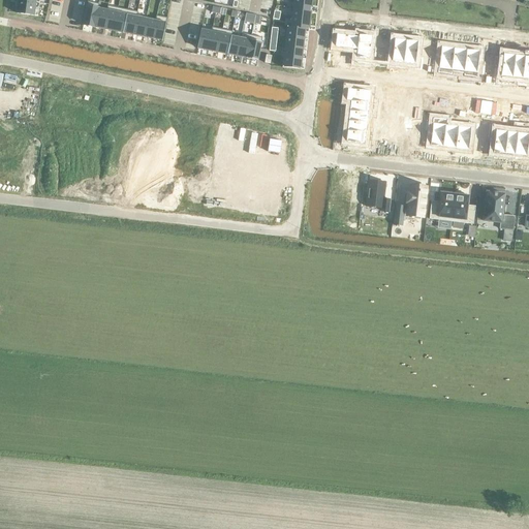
[(18,0),(17,13),(38,17),(39,0),(18,0)]
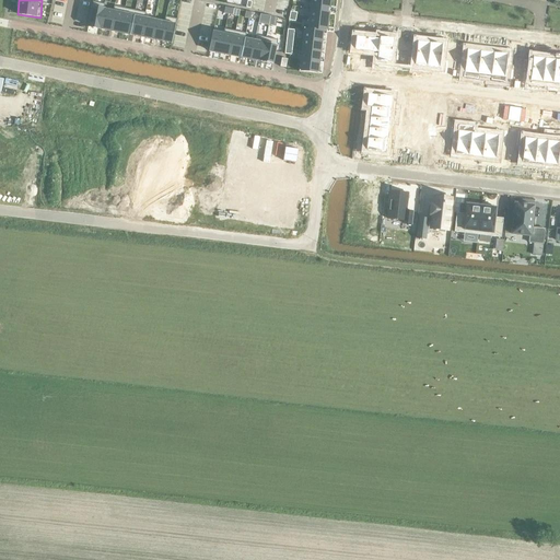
[(311,0),(310,8),(329,10),(330,0),(311,0)]
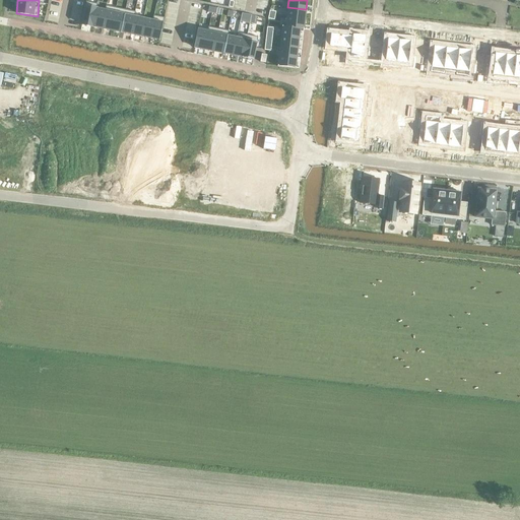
[(81,24),(91,26),(95,8),(96,8),(98,4),(96,4),(86,2),(81,24)]
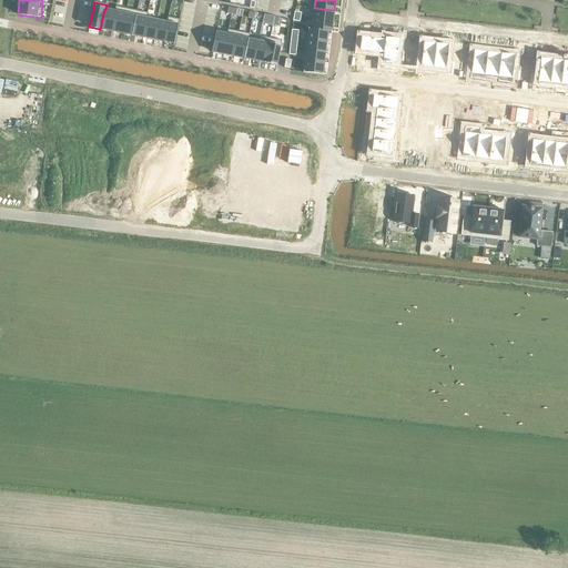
[(111,31),(121,33),(127,9),(115,7),(114,11),(111,31)]
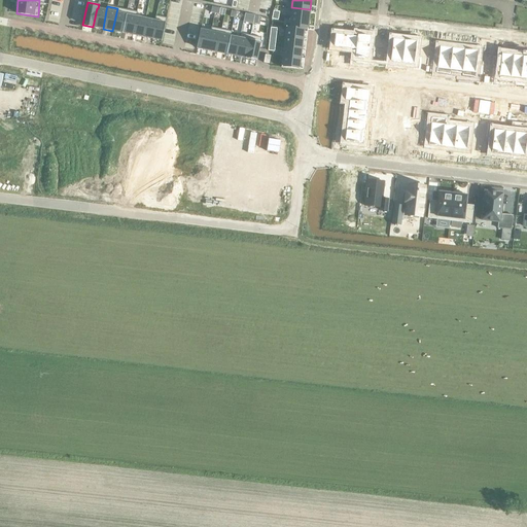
[(291,7),(290,18),(309,20),(310,9),(291,7)]
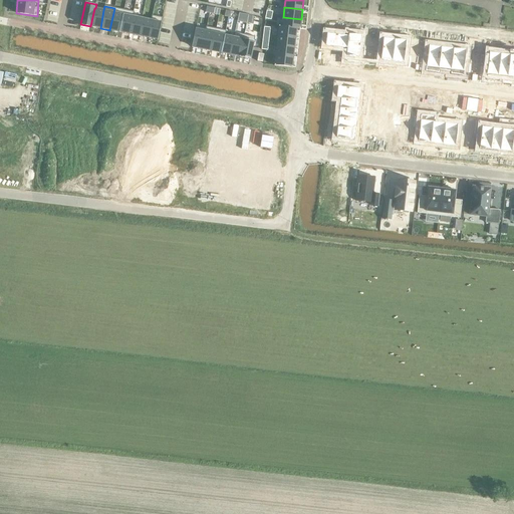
[(90,26),(100,28),(103,10),(95,8),(94,8),(90,26)]
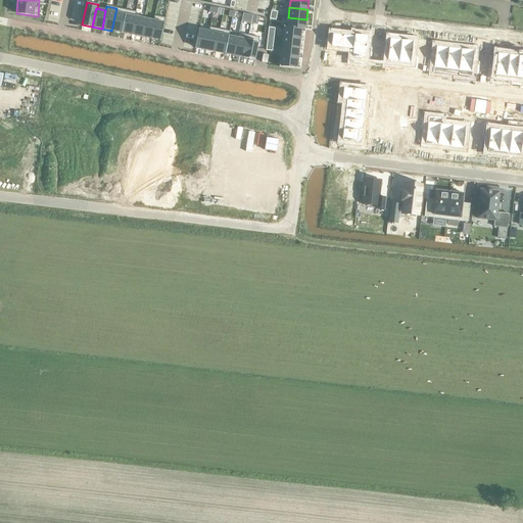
[(111,31),(122,33),(126,9),(116,8),(111,31)]
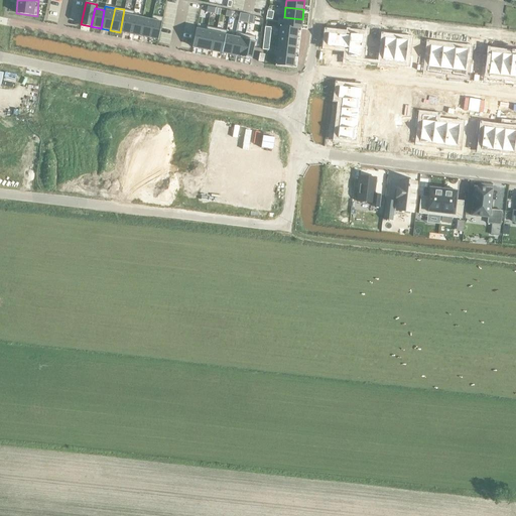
[(120,32),(129,34),(133,16),(134,16),(135,12),(133,11),(124,9),(120,32)]
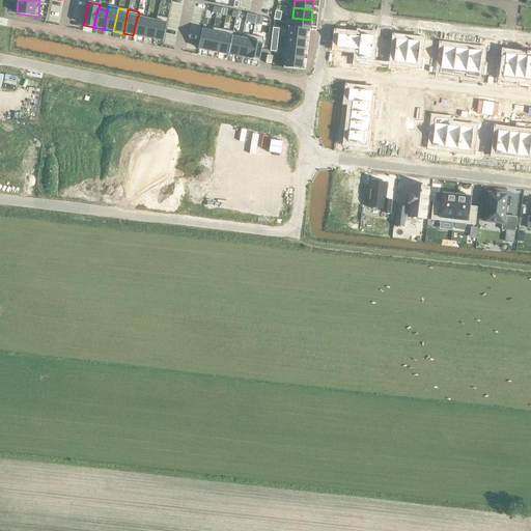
[(255,24),(256,16),(247,14),(246,22),(255,24)]
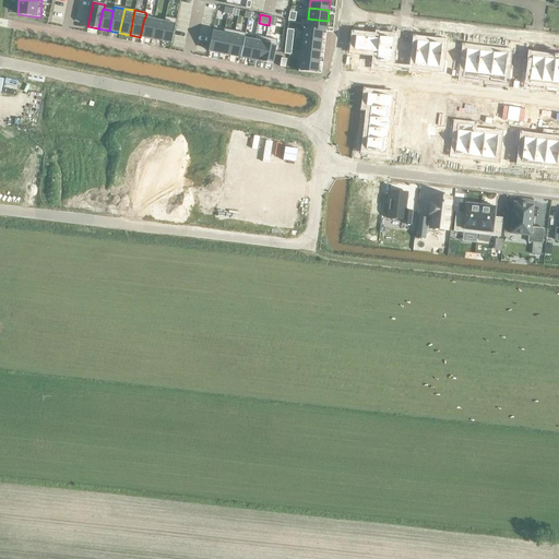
[(177,19),(165,16),(164,22),(161,42),(171,44),(177,19)]
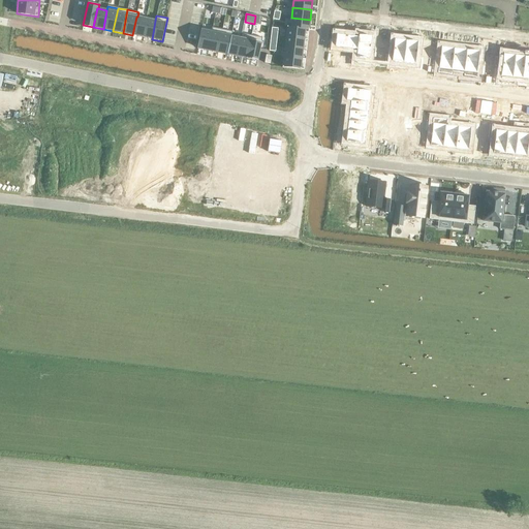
[(132,35),(142,37),(146,19),(137,17),(136,17),(132,35)]
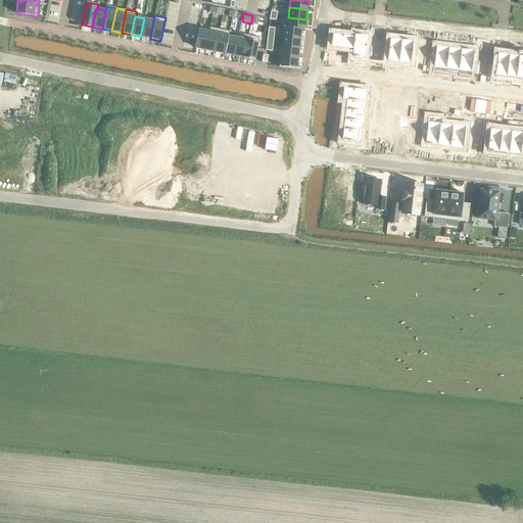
[(287,28),(301,30),(305,30),(306,19),(288,17),(287,27),(287,28)]
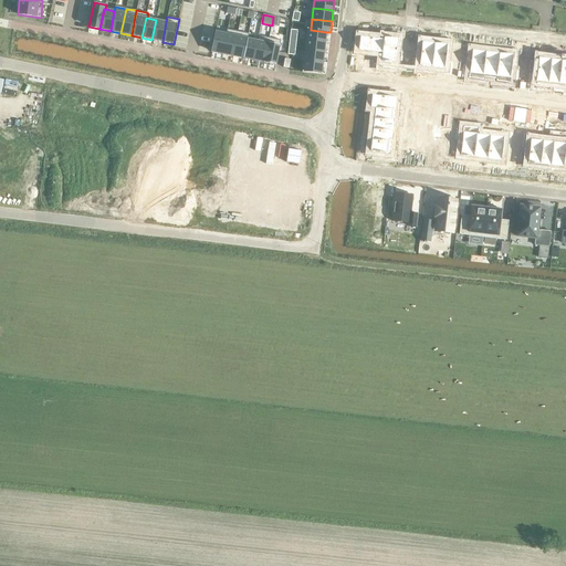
[(152,40),(163,42),(166,22),(156,20),(152,40)]
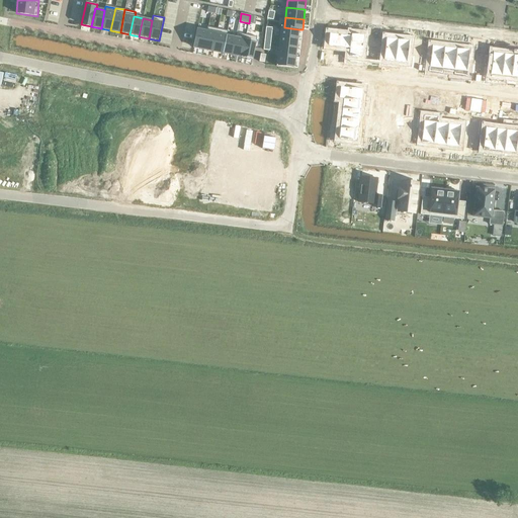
[(207,31),(204,50),(213,52),(219,29),(207,26),(206,31),(207,31)]
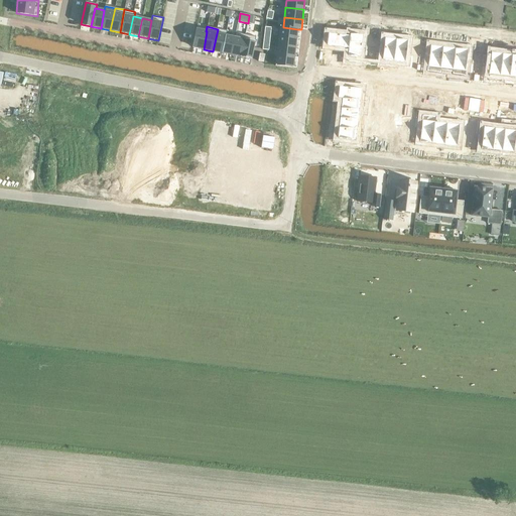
[(275,66),(293,68),(297,29),(283,27),(283,26),(280,26),(275,66)]
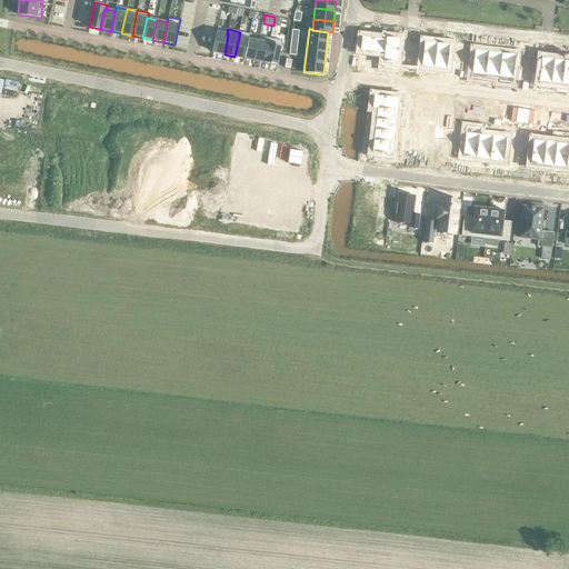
[(213,52),(225,55),(228,35),(227,35),(217,32),(213,52)]
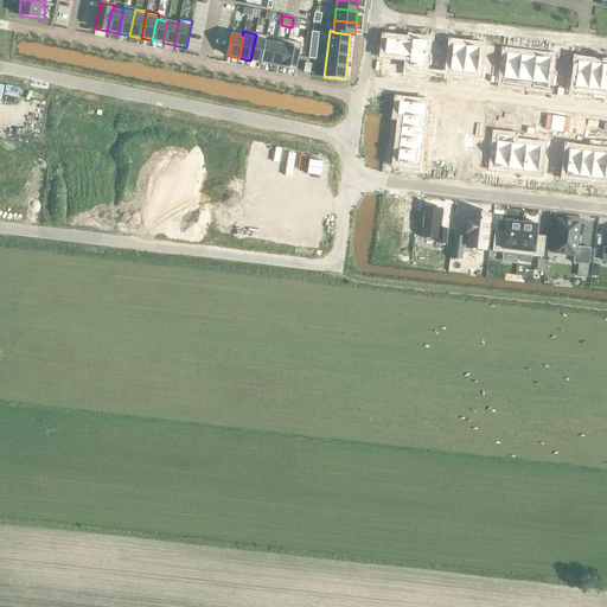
[(256,34),(250,61),(262,63),(266,43),(267,36),(256,34)]
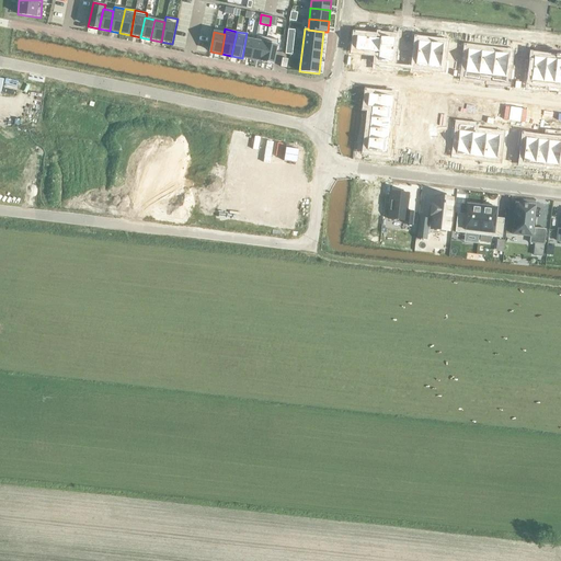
[(255,42),(252,60),(262,63),(267,37),(256,35),(255,42)]
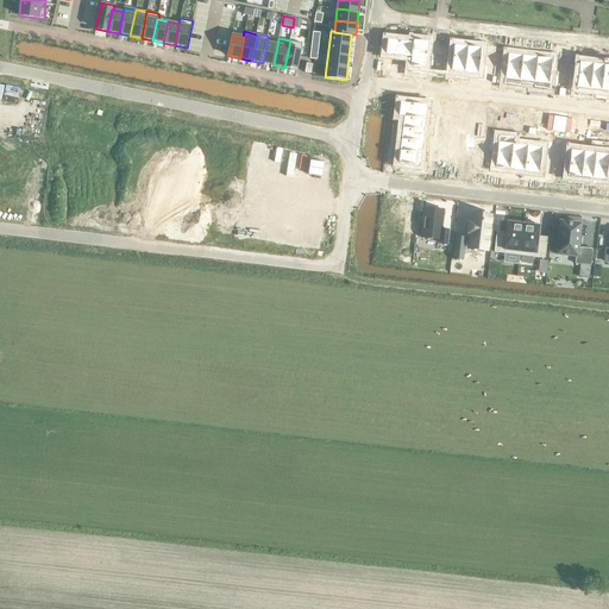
[(388,39),(385,55),(412,57),(413,42),(388,39)]
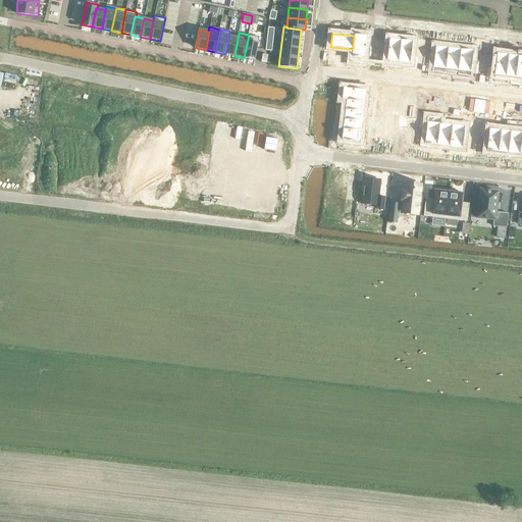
[(353,49),(352,57),(365,59),(367,36),(354,34),(354,36),(353,49)]
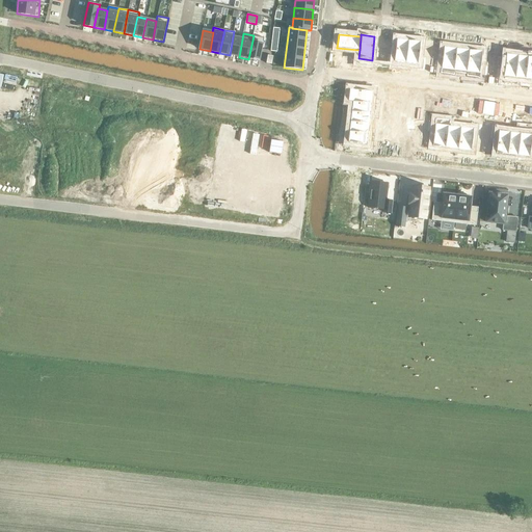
[(259,61),(264,37),(254,35),(248,59),(259,61)]
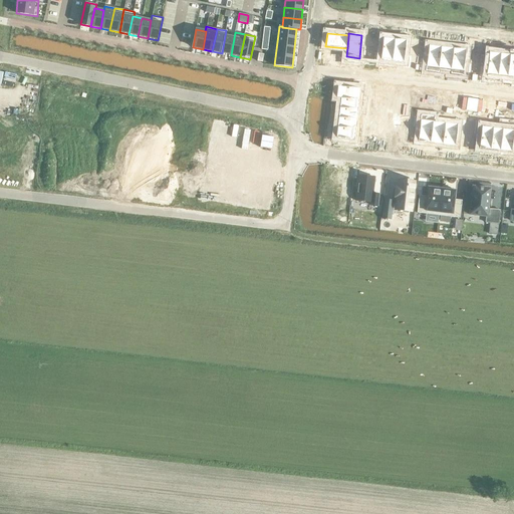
[(222,53),(231,55),(234,38),(225,36),(222,53)]
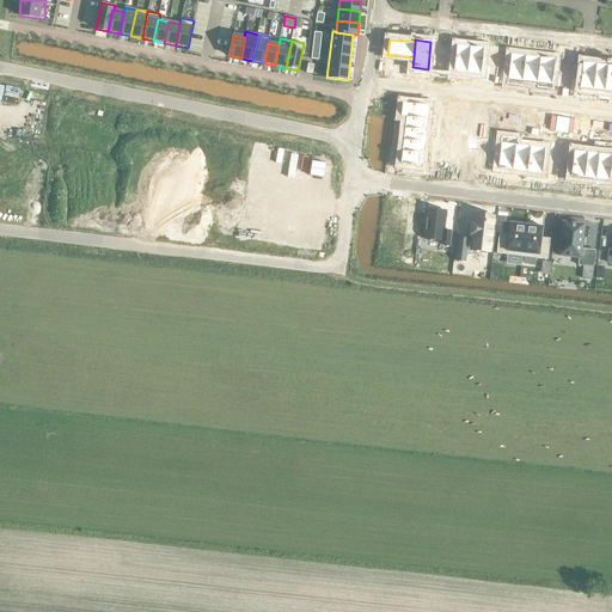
[(446,61),(445,77),(453,78),(453,72),(466,73),(470,47),(456,44),(454,62),(446,61)]
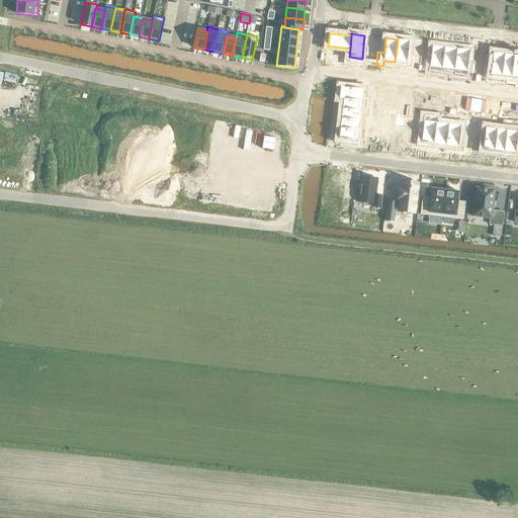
[(398,39),(395,62),(406,64),(406,68),(413,69),(415,57),(408,56),(410,40),(398,39)]
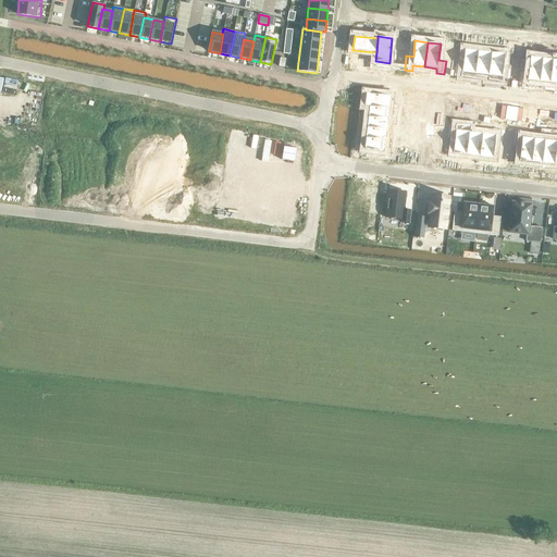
[(456,63),(454,76),(462,77),(462,73),(475,74),(479,50),(465,49),(462,64),(456,63)]
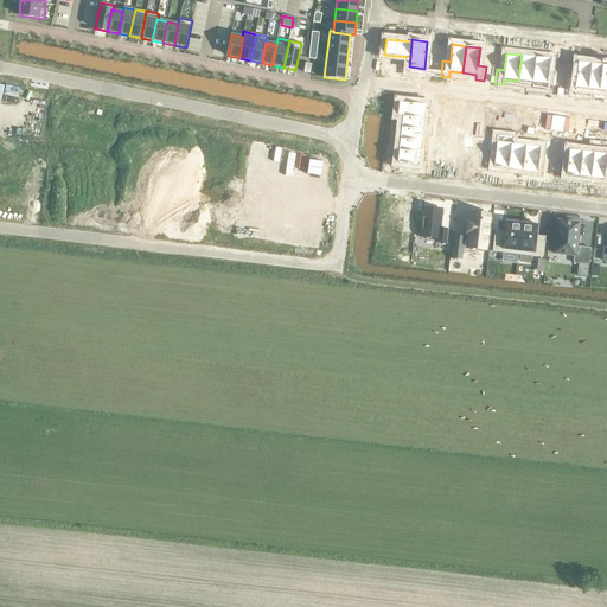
[(522,55),(518,81),(532,82),(536,57),(522,55)]
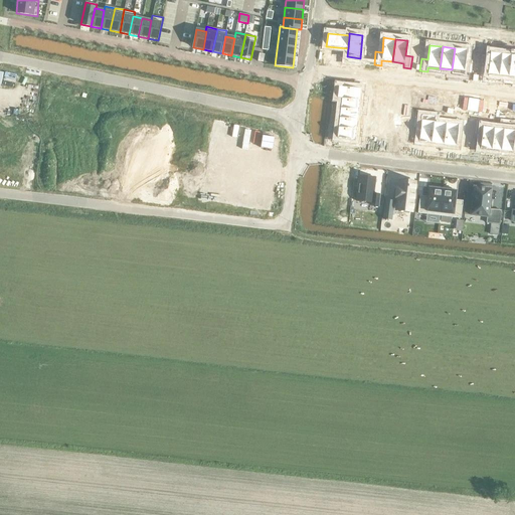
[(455,48),(452,69),(464,71),(464,76),(471,76),(472,64),(466,63),(468,49),(455,48)]
